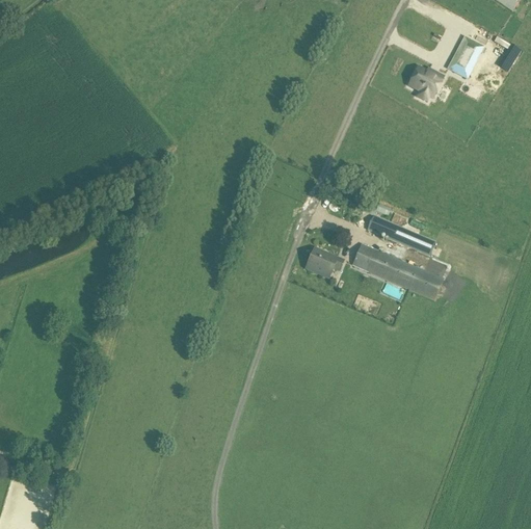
[(454,0),(449,10),(458,16),(466,0),(454,0)]
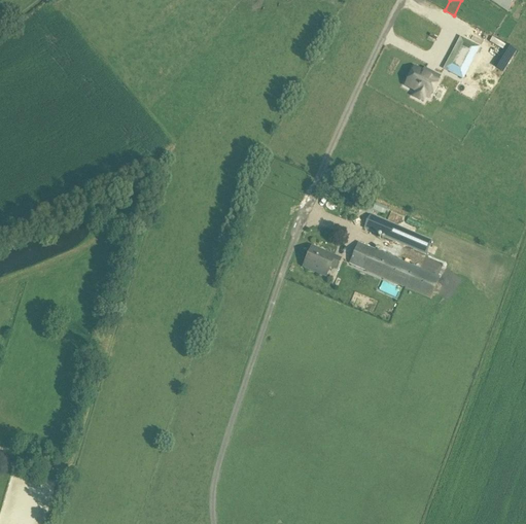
[(490,0),(506,10),(513,0),(490,0)]
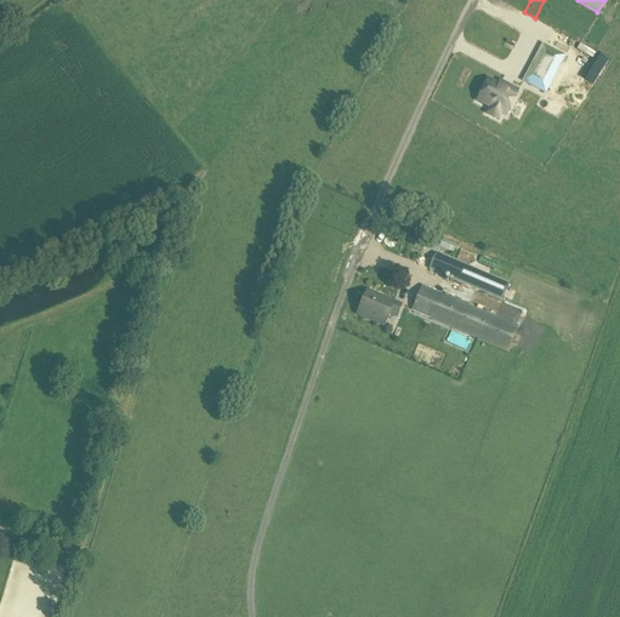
[(555,69),(563,53),(541,43),(533,57),(555,69)]
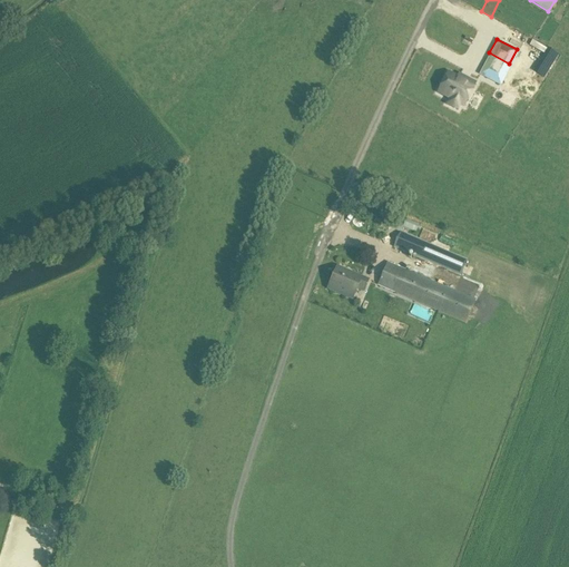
[(504,74),(484,62),(479,72),(499,84),(504,74)]
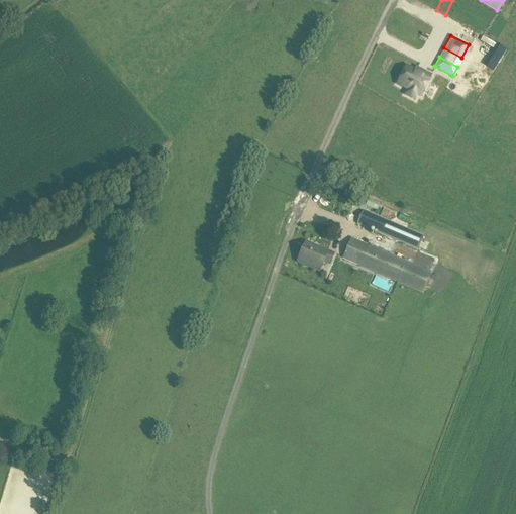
[(420,93),(430,74),(422,70),(421,73),(407,66),(398,82),(409,88),(407,92),(414,95),(416,91),(420,93)]
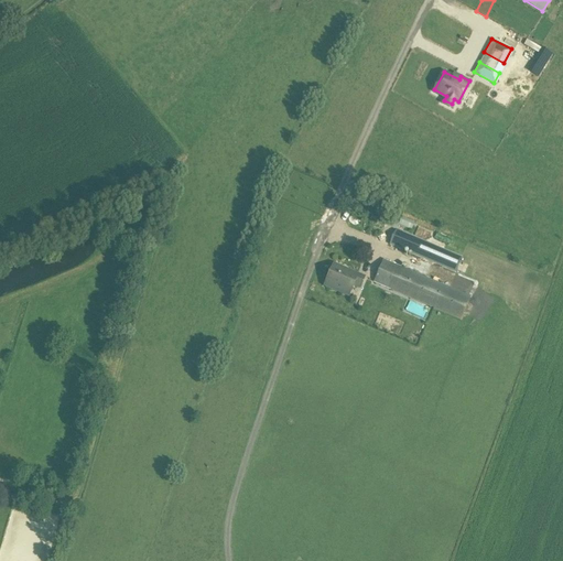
[(390,227),(394,214),(388,212),(383,225),(390,227)]
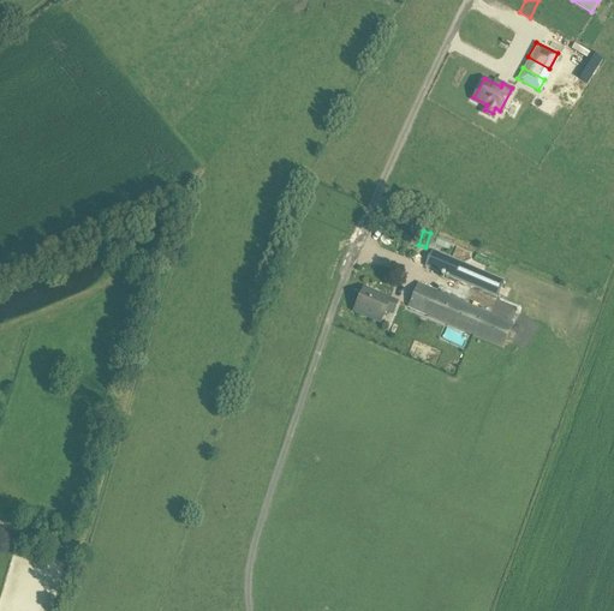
[(437,234),(434,241),(448,247),(451,240),(437,234)]
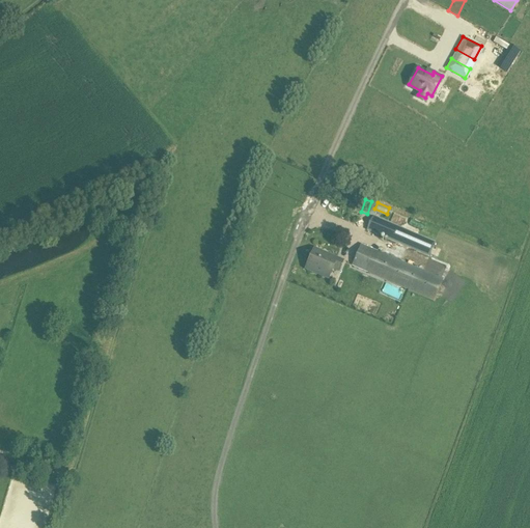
[(372,214),(366,228),(428,254),(435,241),(372,214)]
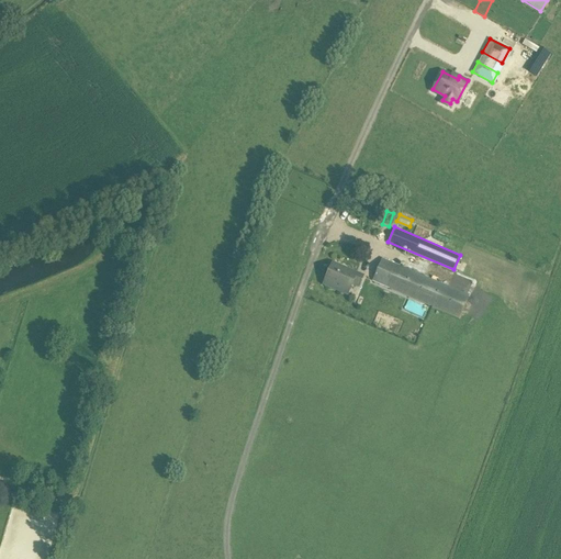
[(381,257),(372,279),(459,315),(468,293),(381,257)]
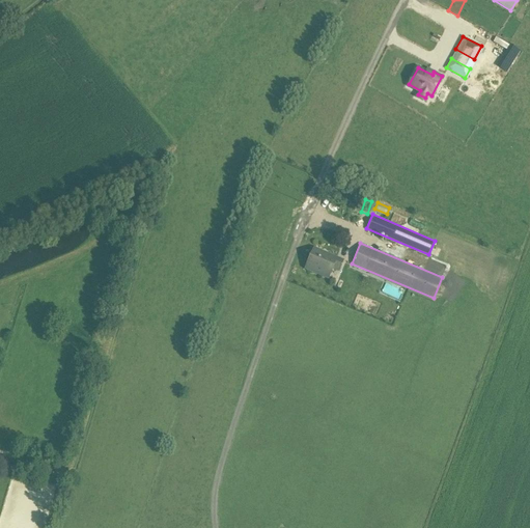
[(313,247),(305,267),(328,276),(332,267),(338,269),(342,258),(313,247)]
